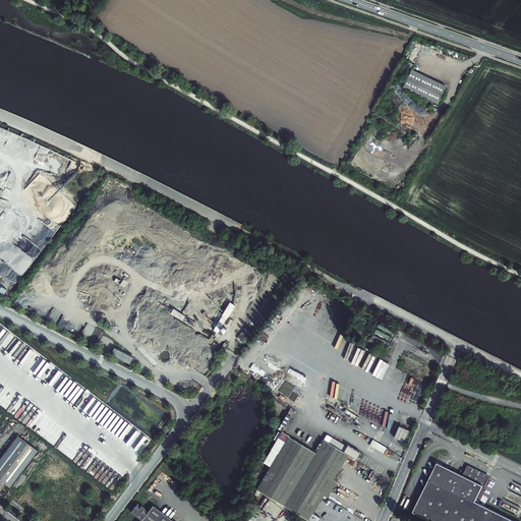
[(449,87),(415,71),(407,88),(442,103),(449,87)]
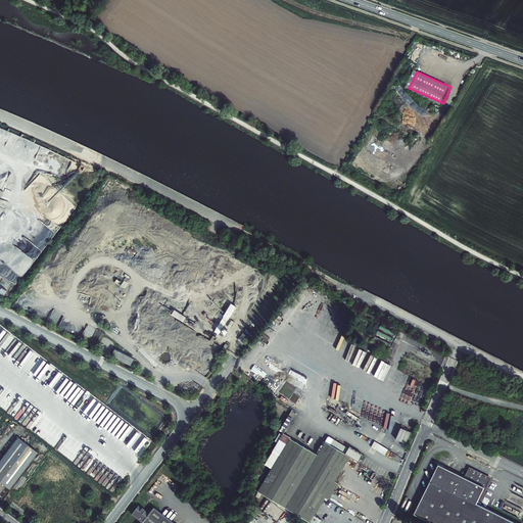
[(222,333),(235,306),(229,303),(216,330),(222,333)]
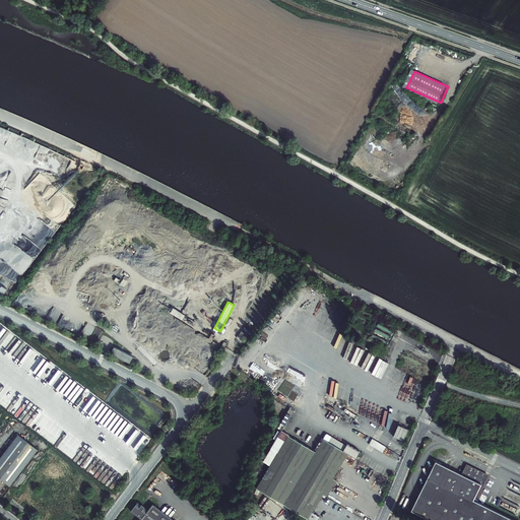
[(182,320),(184,315),(173,310),(171,315),(182,320)]
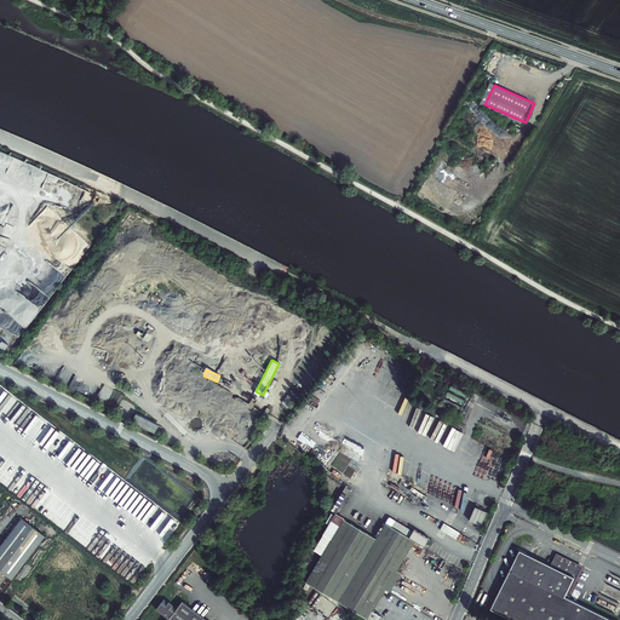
[(159,425),(136,413),(132,422),(155,434),(159,425)]
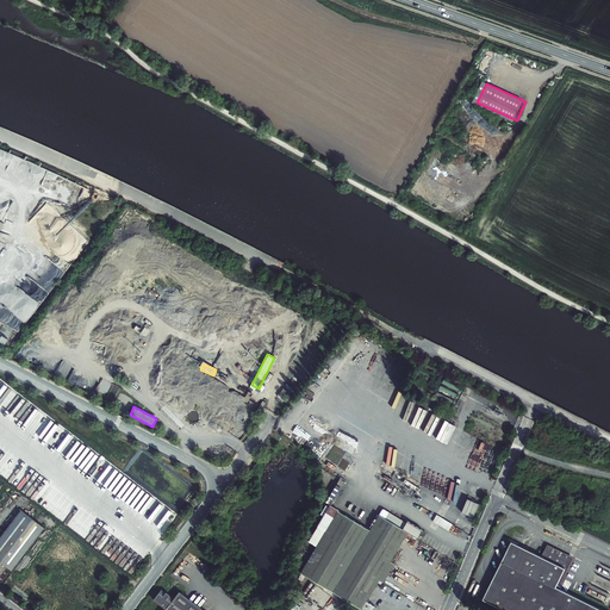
[(480,504),(470,499),(464,512),(475,518),(480,504)]
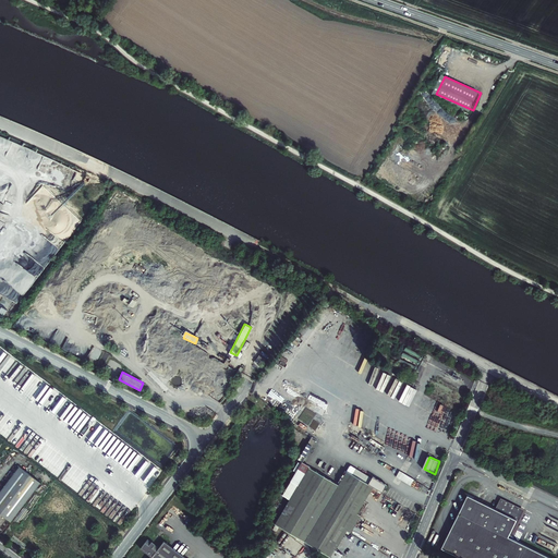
[(40,483),(20,466),(0,490),(0,511),(11,521),(40,483)]
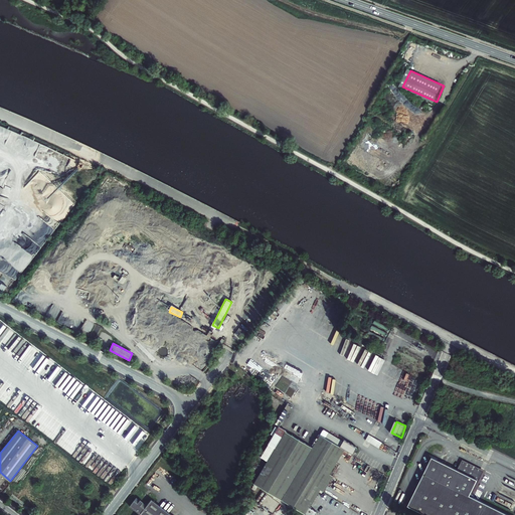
[(269,497),(299,445),(285,436),(252,487),(269,497)]
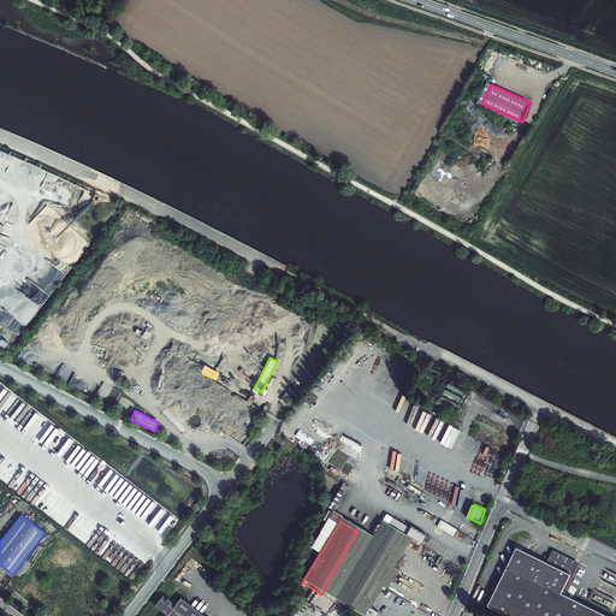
[(457,529),(442,521),(437,528),(454,537),(457,529)]
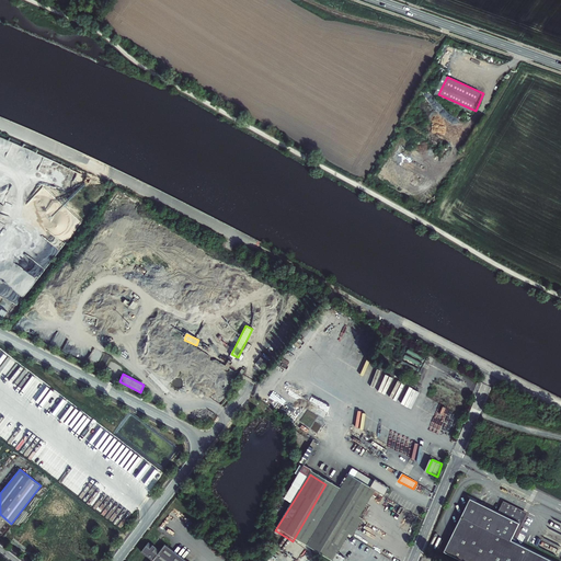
[(338,492),(305,549),(327,560),(345,560),(346,560),(338,556),(348,536),(353,538),(363,521),(359,518),(375,491),(370,489),(347,476),(338,492)]
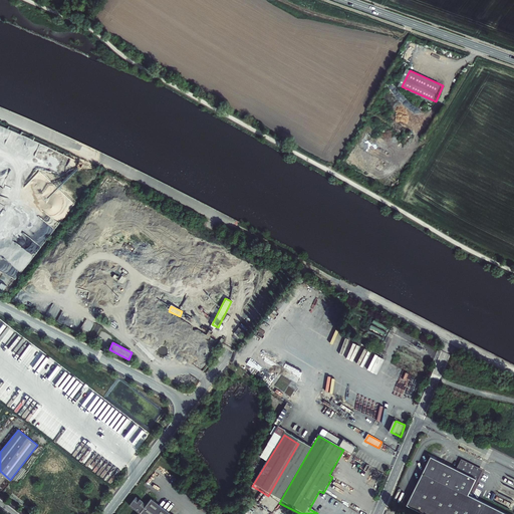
[(343,441),(339,448),(343,450),(352,455),(355,448),(343,441)]
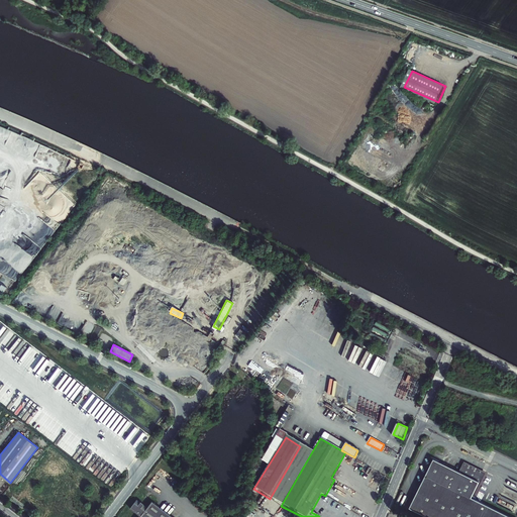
[(281,506),(311,453),(300,446),(270,499),(281,506)]
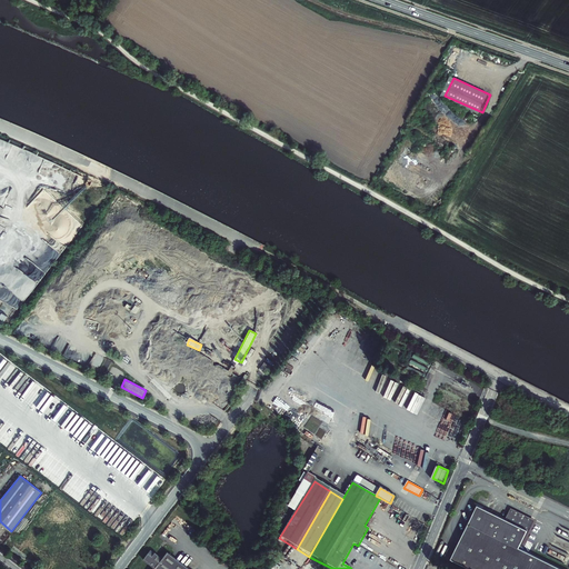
[(502,517),(479,505),(451,559),(470,568),(480,568),(515,522),(502,517)]
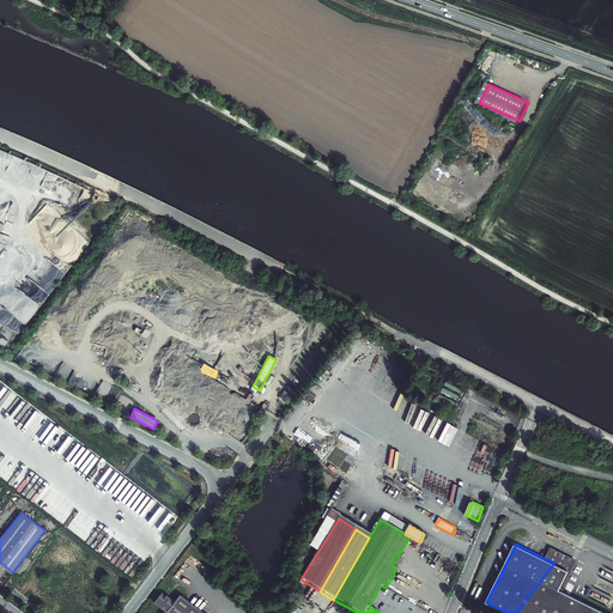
[(546,547),(541,557),(554,563),(568,569),(571,560),(546,547)]
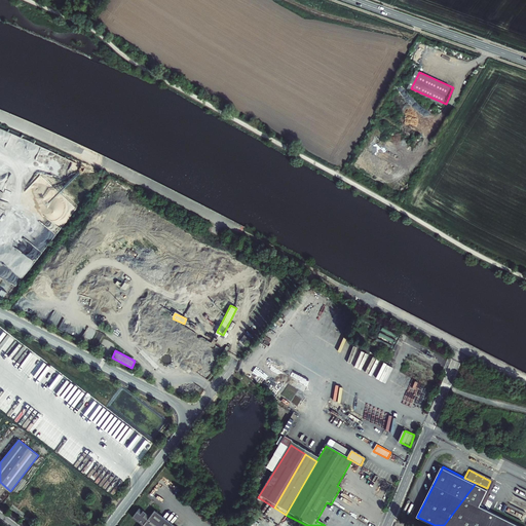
[(476,483),(444,525),(499,525),(500,525),(475,513),(479,505),(487,488),(476,483)]
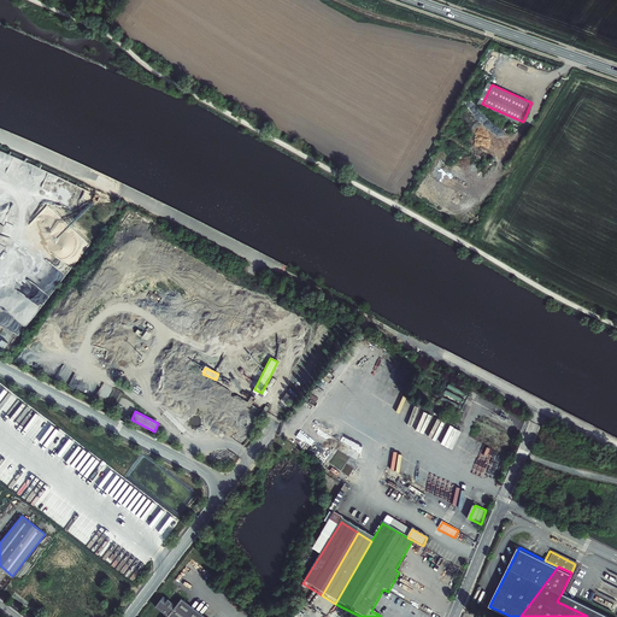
[(611,616),(562,593),(557,601),(587,616),(586,616),(611,616)]
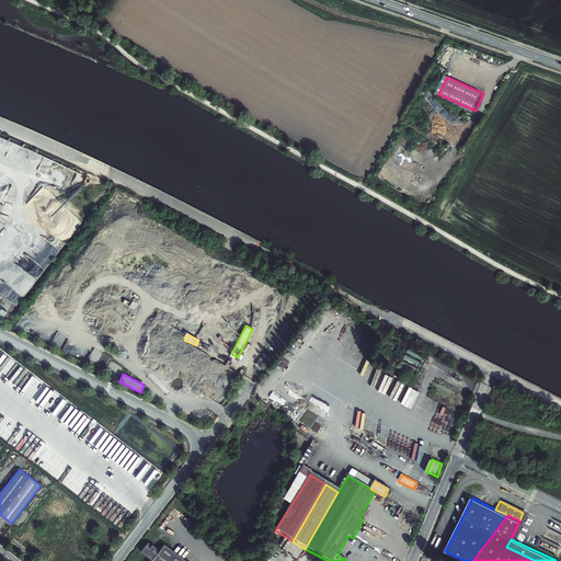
[(141,551),(144,553),(151,544),(149,541),(141,551)]
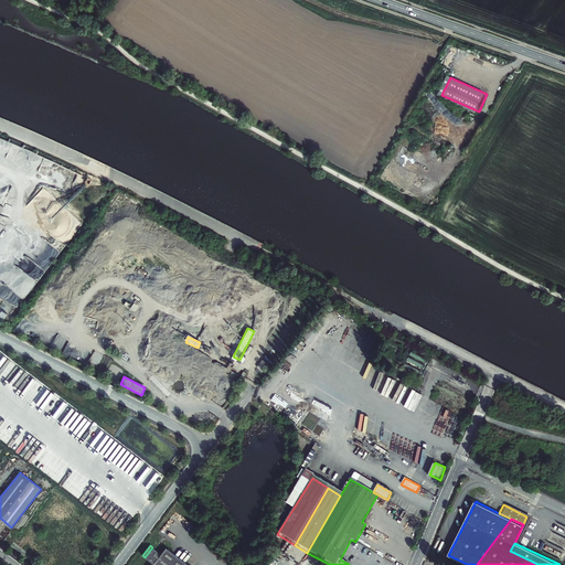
[(157,551),(152,547),(145,557),(149,561),(157,551)]
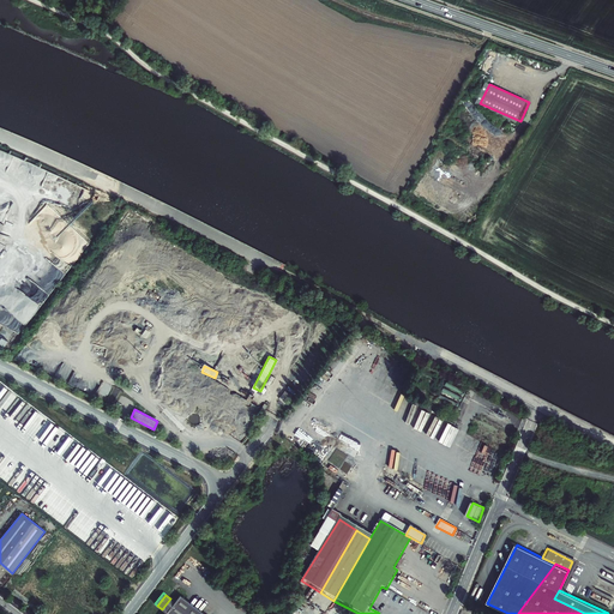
[(204,613),(180,595),(175,602),(170,599),(162,609),(167,613),(166,613),(204,613)]
